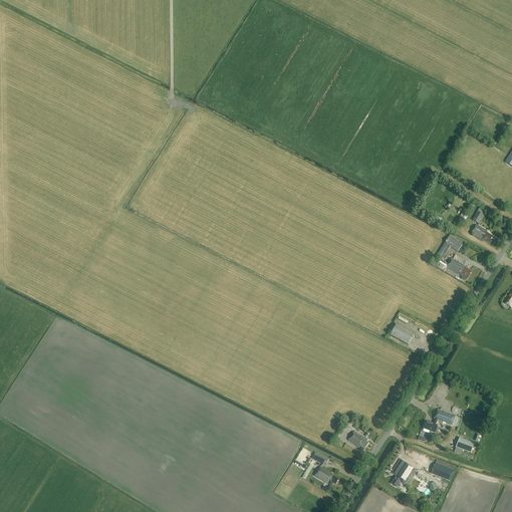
[(511,146),(503,161),(511,166),(511,146)]
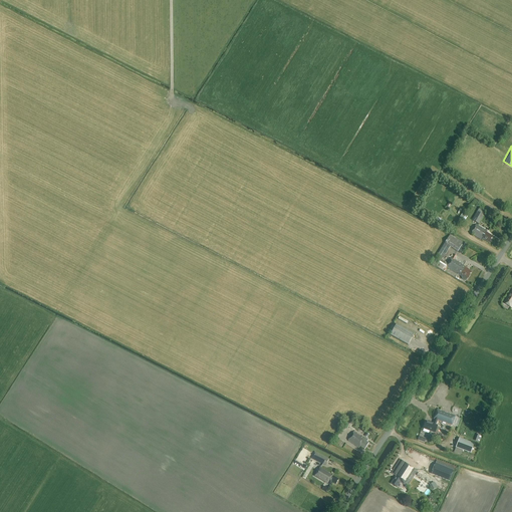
[(477,222),(484,210),(478,206),(470,219),(477,222)]
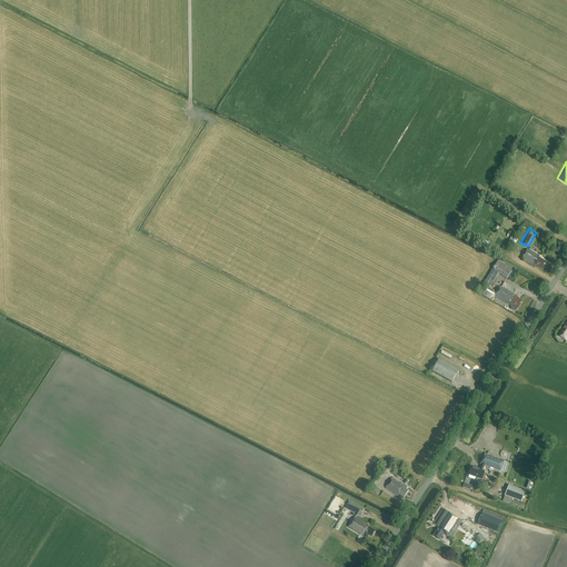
[(539,267),(544,260),(536,256),(536,254),(525,247),(519,257),(531,264),(533,262),(539,267)]
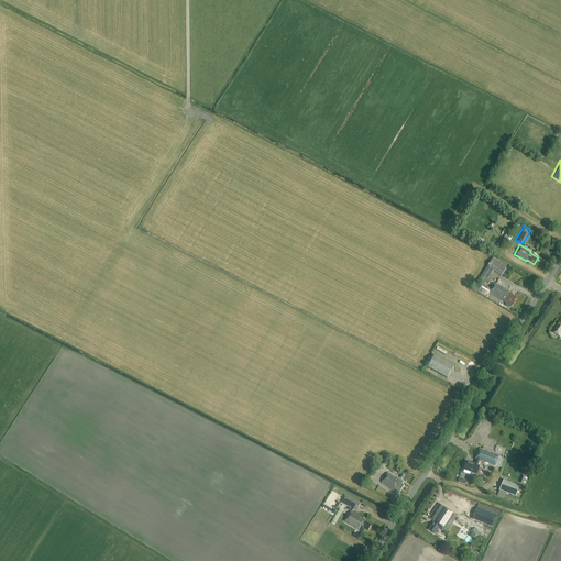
[(482,268),(488,272),(491,267),(499,273),(505,264),(491,254),(482,268)]
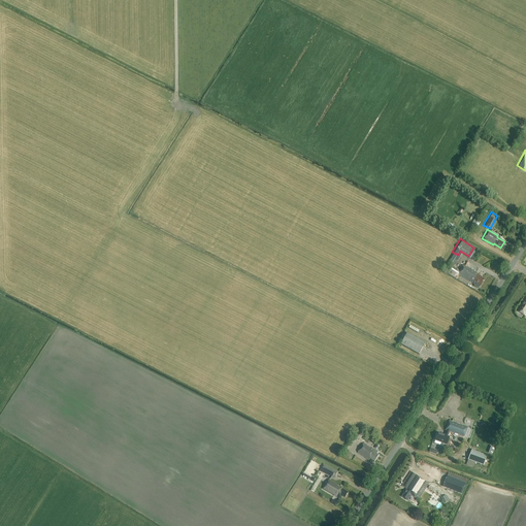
[(473,269),(463,264),(461,262),(459,266),(460,266),(456,272),(471,283),(472,286),(475,288),(478,284),(479,284),(480,283),(481,282),(481,281),(483,277),(477,274),(477,273),(472,270),(473,269)]
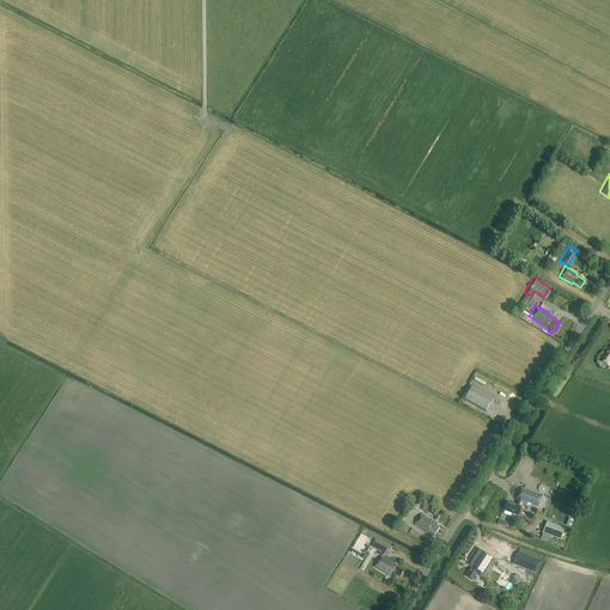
[(608,365),(609,360),(609,341),(609,342),(599,359),(608,365)]
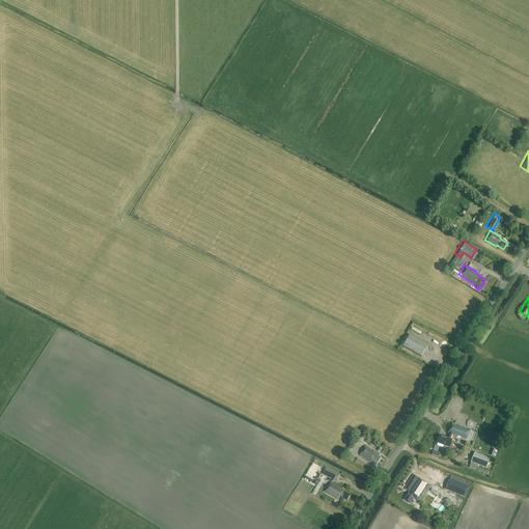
[(425,343),(408,333),(406,336),(402,334),(399,341),(401,343),(400,344),(419,355),(425,343)]
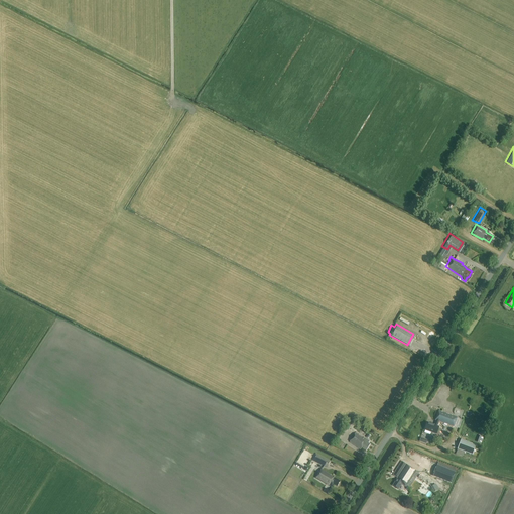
[(454,403),(450,413),(455,415),(459,405),(454,403)]
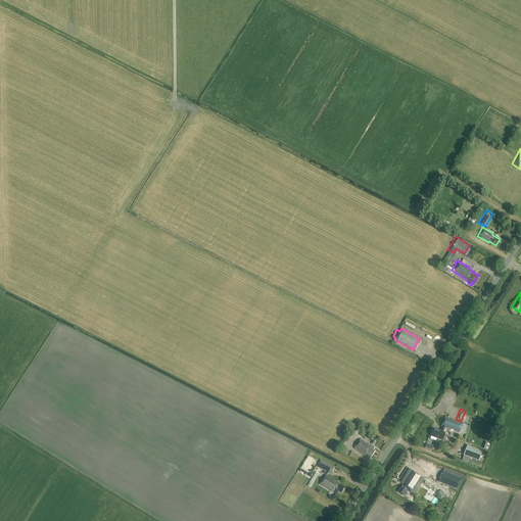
[(431,427),(429,434),(440,438),(443,431),(441,430),(442,426),(448,428),(448,427),(452,428),(451,429),(457,431),(461,421),(442,415),(439,425),(440,425),(438,429),(431,427)]
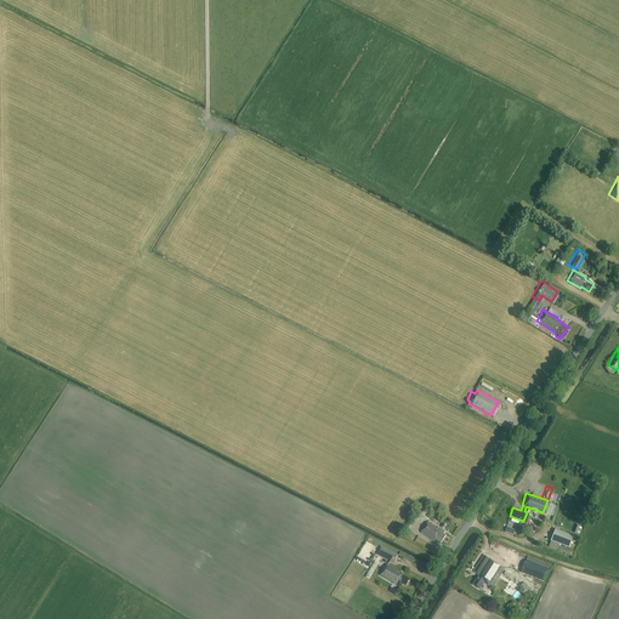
[(438,540),(443,533),(441,532),(443,529),(436,526),(426,520),(419,531),(432,540),(433,538),(439,541),(438,540)]
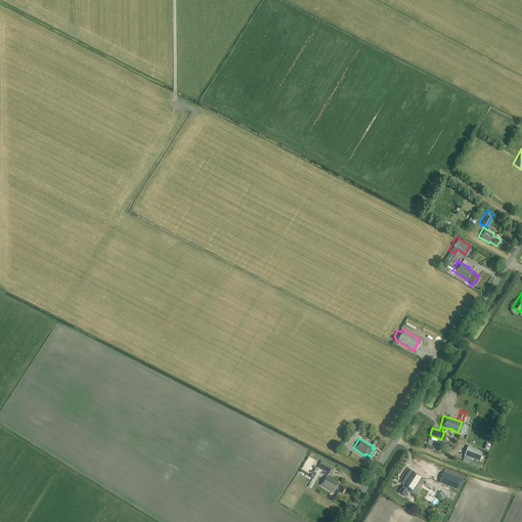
[(478,461),(481,450),(466,444),(463,454),(478,461)]
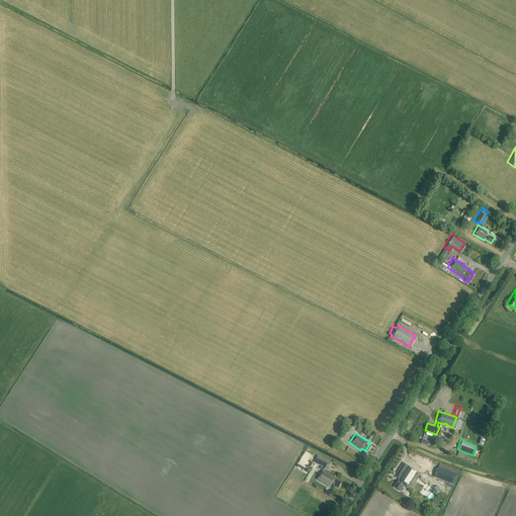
[(330,460),(315,453),(312,459),(327,467),(330,460)]
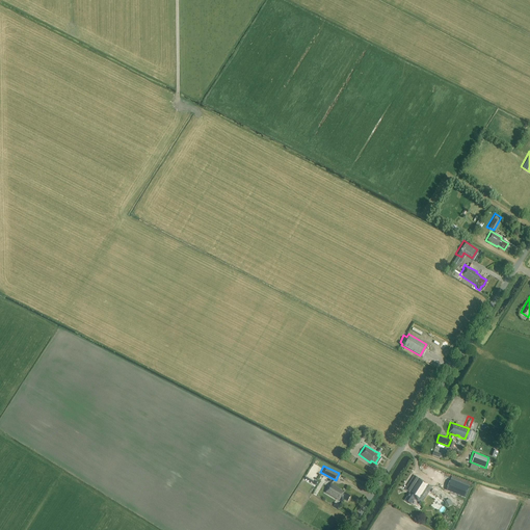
[(407,491),(402,499),(408,503),(413,497),(417,500),(419,497),(420,495),(421,495),(424,489),(424,488),(427,483),(413,474),(403,487),(407,491)]
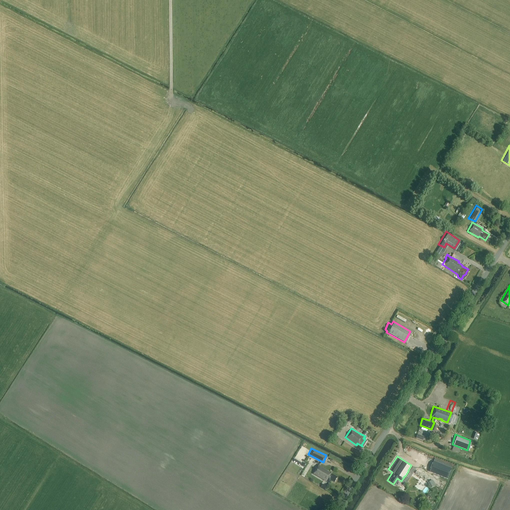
[(432,460),(427,470),(445,477),(449,467),(432,460)]
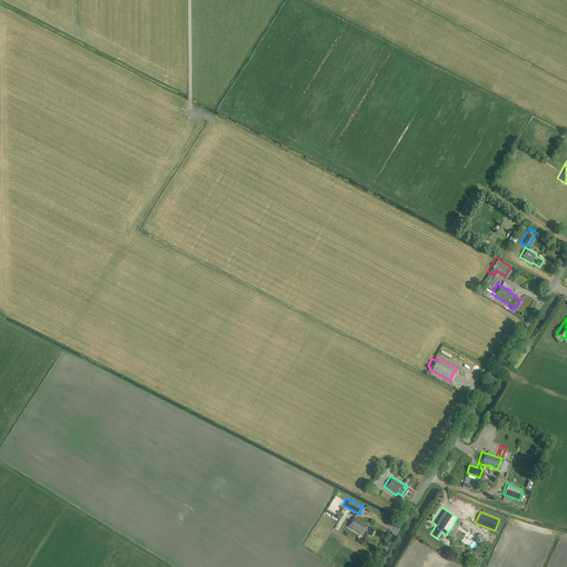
[(369,535),(372,529),(362,523),(362,521),(352,516),(347,525),(364,535),(366,531),(369,535)]
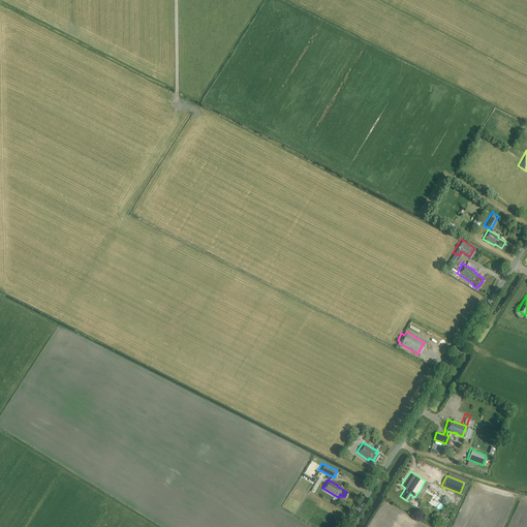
[(430,481),(427,487),(445,499),(450,492),(430,481)]
